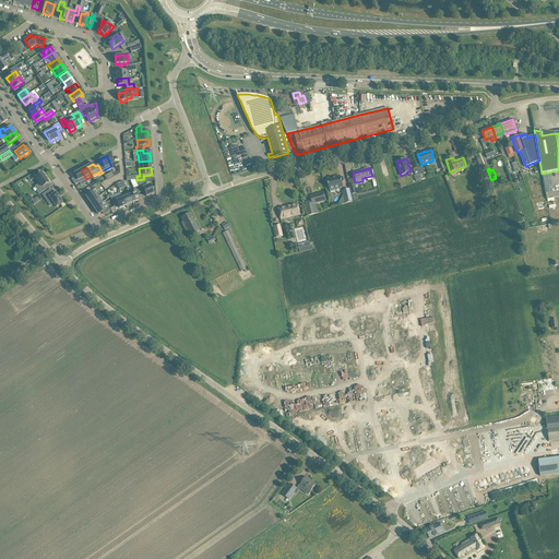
[(80,183),(86,179),(81,170),(74,174),(80,183)]
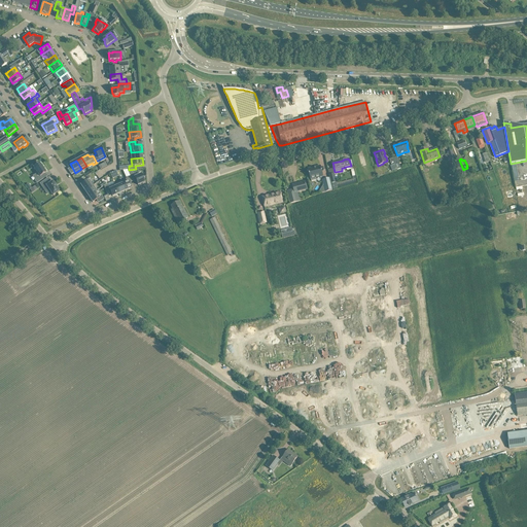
[(34,180),(37,183),(43,179),(41,176),(46,173),(39,163),(33,167),(39,176),(34,180)]
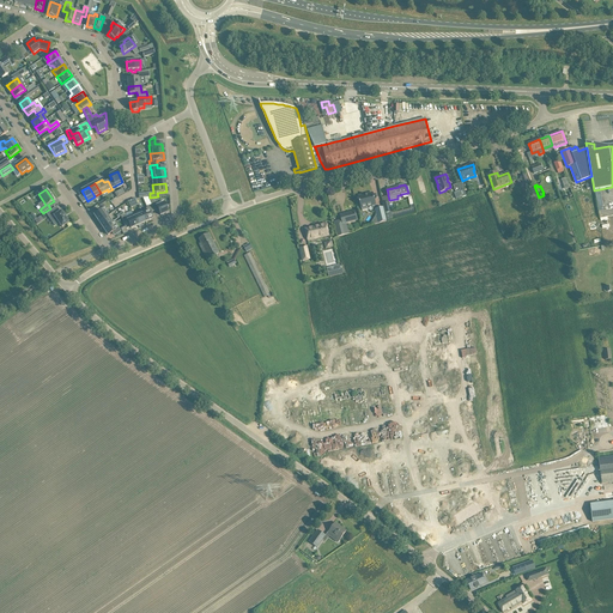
[(376,206),(376,205),(374,193),(358,196),(360,208),(362,208),(363,211),(368,210),(368,207),(372,206),(372,207),(376,206)]
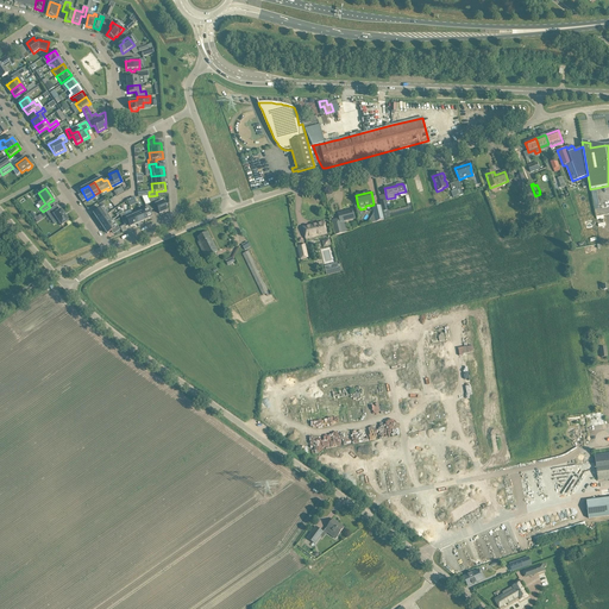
[(150,203),(154,211),(157,208),(159,214),(167,211),(163,200),(155,203),(155,202),(150,203)]
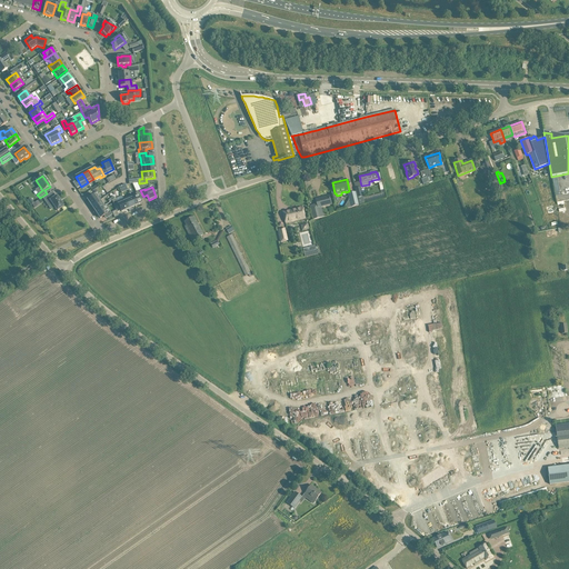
[(366,203),(361,187),(356,188),(359,205),(366,203)]
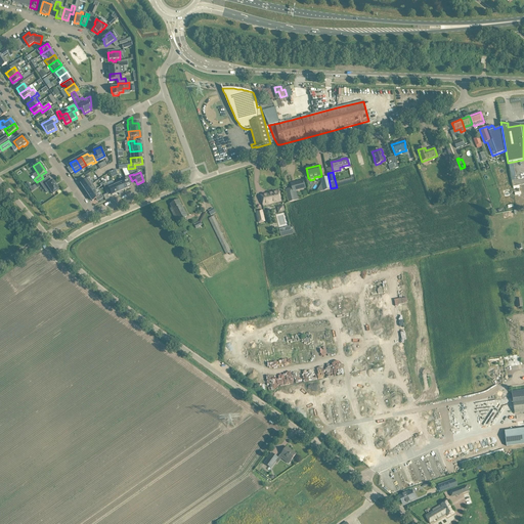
[(128,182),(132,181),(129,175),(125,177),(126,178),(120,180),(124,189),(130,187),(128,182)]
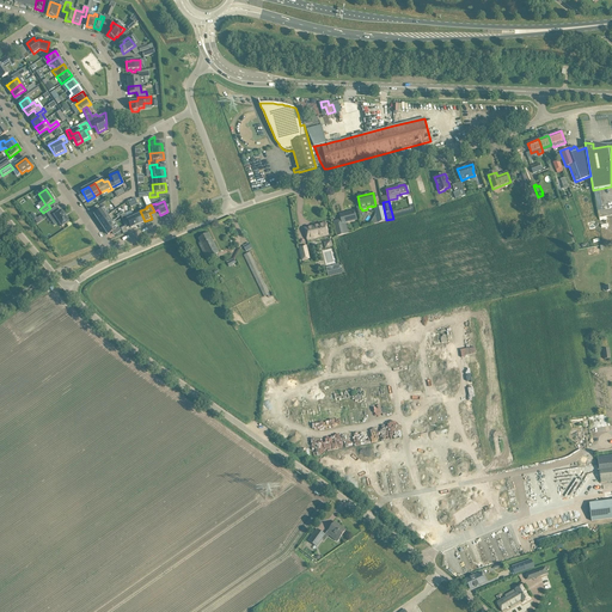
[(375,213),(378,224),(387,221),(386,220),(384,207),(374,208),(375,213)]
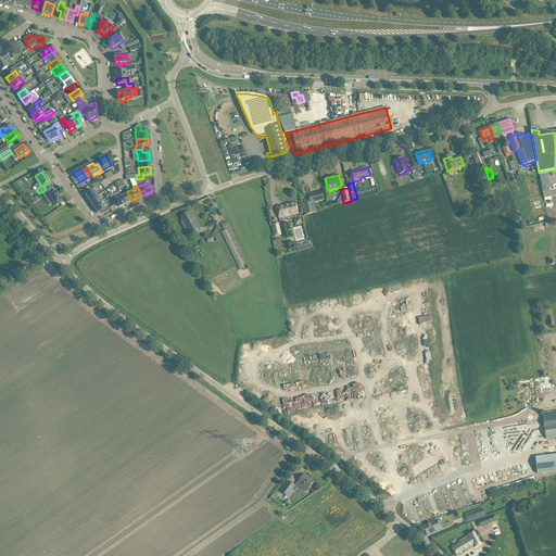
[(376,188),(356,193),(357,199),(378,193),(376,188)]
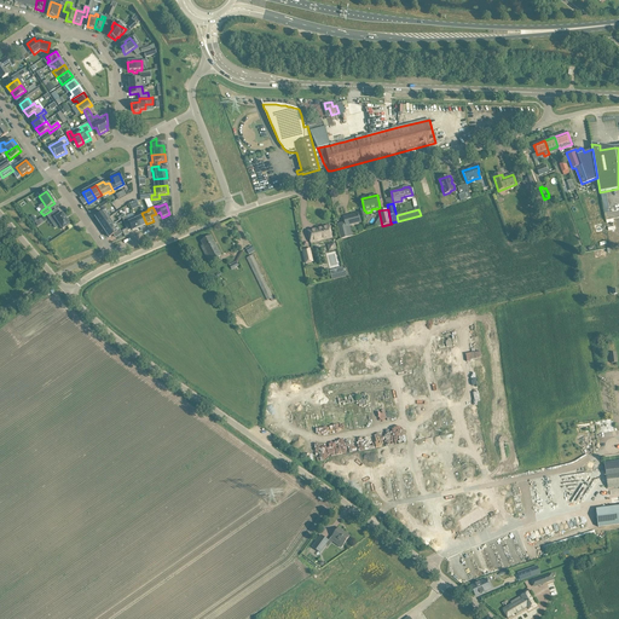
[(104,210),(94,218),(99,224),(109,218),(104,210)]
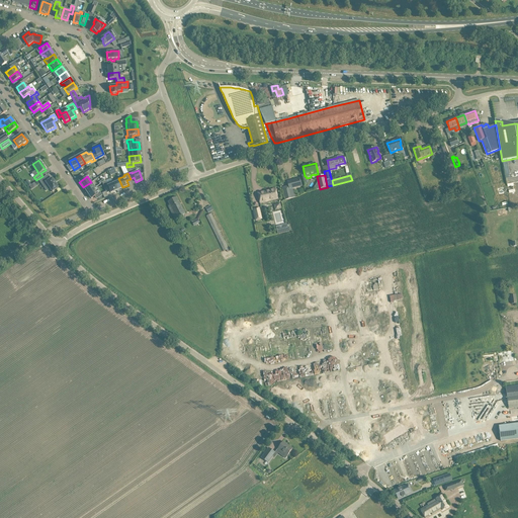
[(41,184),(45,182),(48,185),(44,187),(47,191),(50,188),(52,192),(58,188),(52,178),(47,181),(45,177),(39,180),(41,184)]
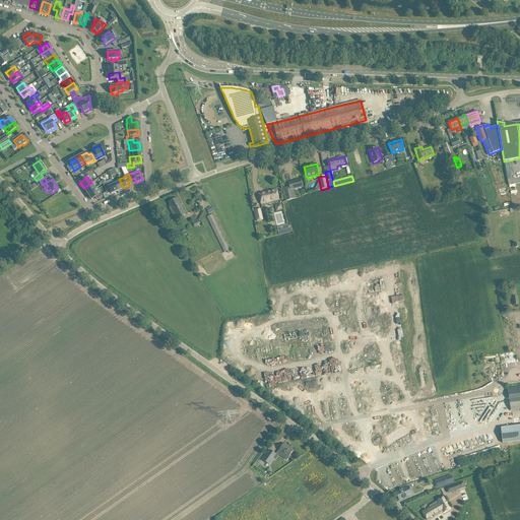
[(119,179),(113,182),(117,191),(123,188),(119,179)]
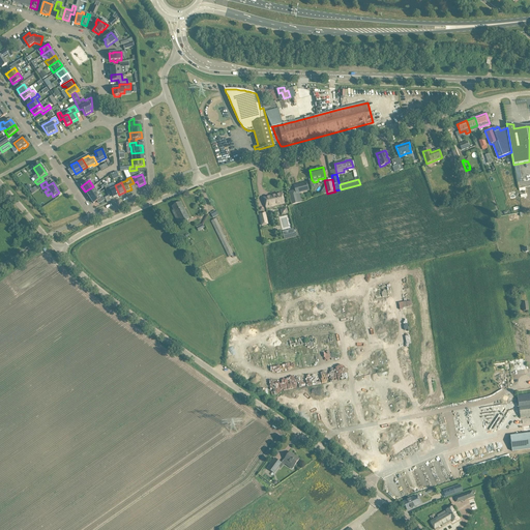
[(310,190),(306,182),(294,185),(295,189),(289,192),(292,205),(301,202),(299,194),(310,190)]
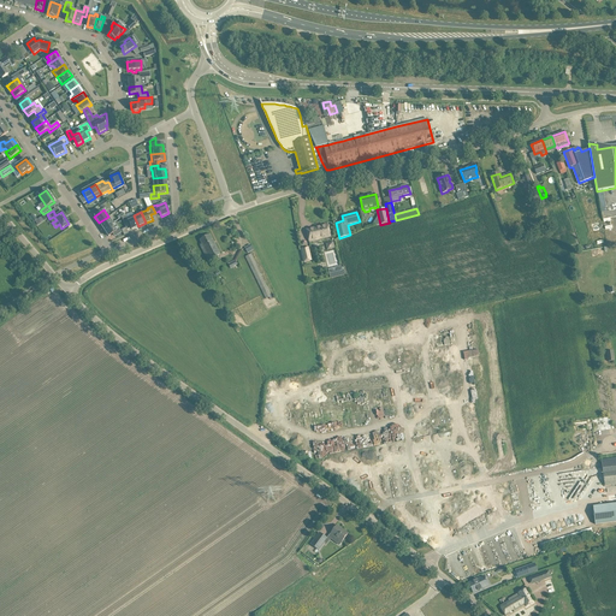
[(138,226),(134,215),(126,219),(126,217),(122,219),(125,225),(129,224),(131,230),(138,226)]
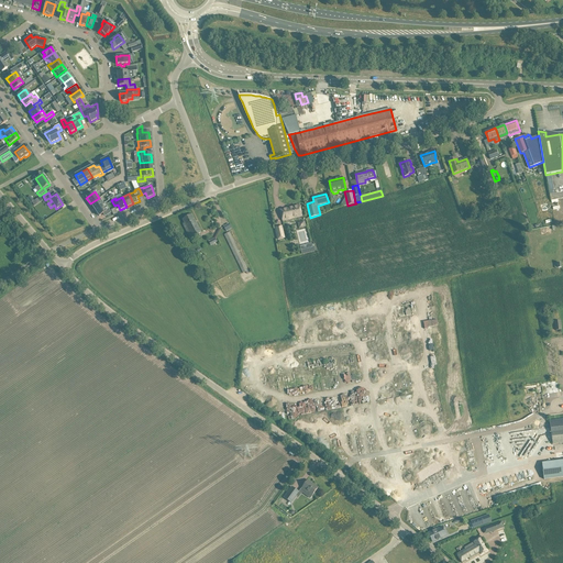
[(99,198),(90,203),(95,210),(103,203),(99,198)]
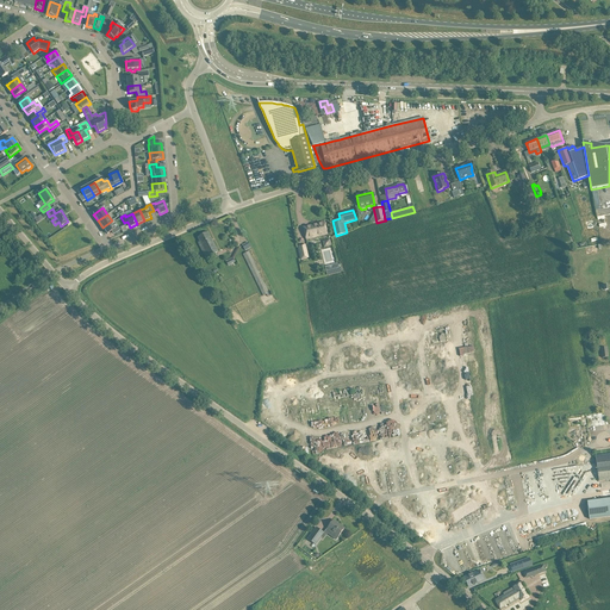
[(112,221),(103,228),(107,235),(112,231),(114,235),(120,230),(118,226),(113,219),(112,221)]
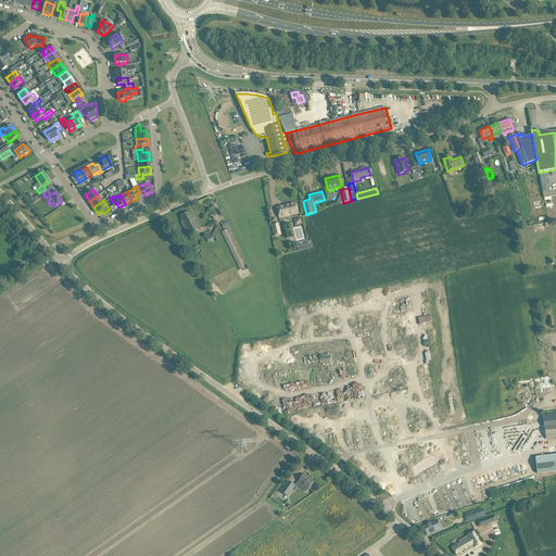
[(285,206),(285,205),(277,207),(279,217),(286,215),(286,216),(299,213),(297,204),(285,206)]
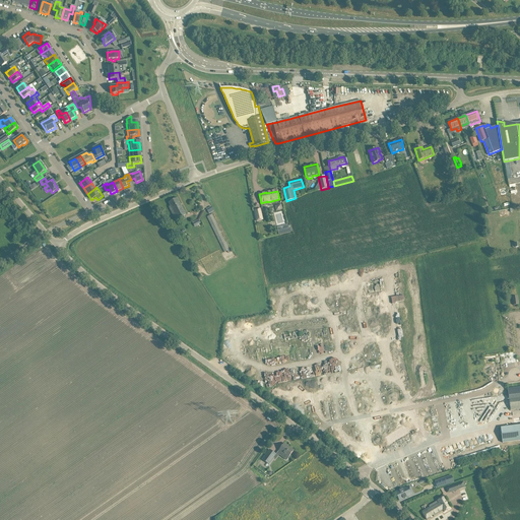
[(169,203),(171,206),(169,207),(172,212),(176,220),(186,215),(180,203),(178,198),(169,203)]
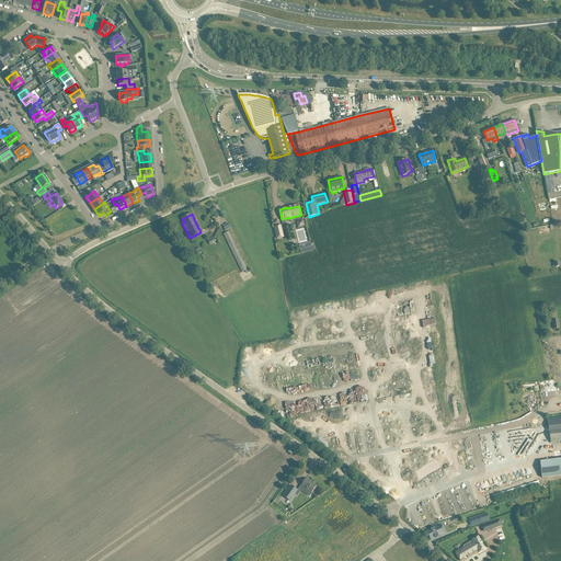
[(276,239),(284,237),(281,225),(273,227),(276,239)]
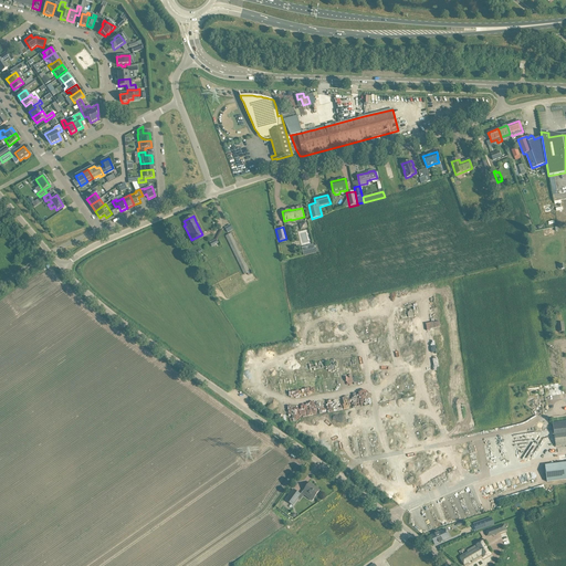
[(227,236),(243,275),(250,272),(233,232),(227,236)]
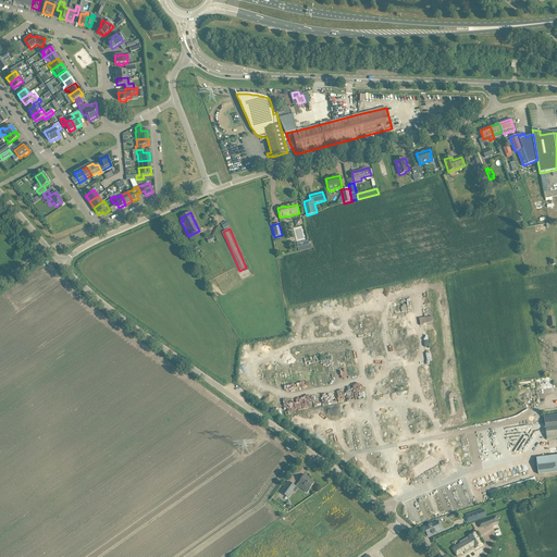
[(549,383),(548,378),(541,378),(541,386),(545,386),(544,384),(547,384),(547,387),(553,387),(552,383),(549,383)]
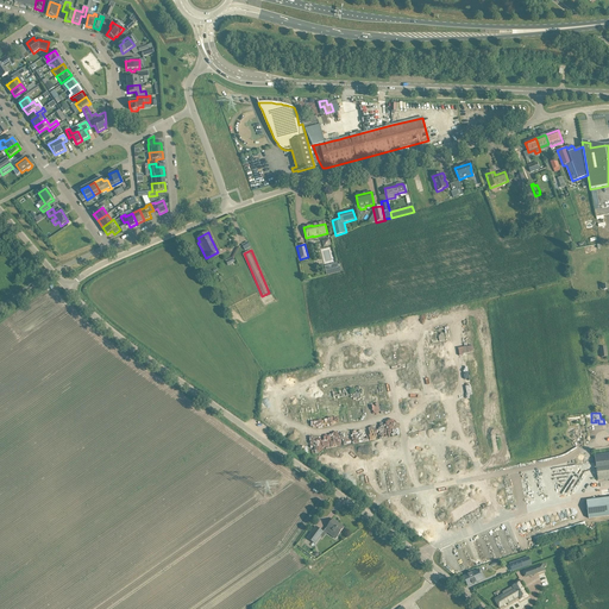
[(608,453),(595,456),(598,481),(608,479),(608,453)]
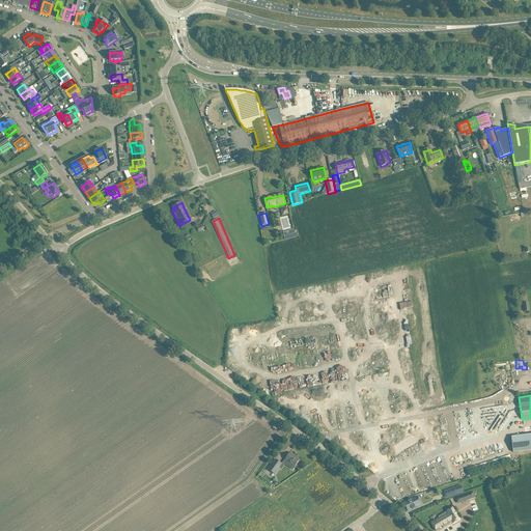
[(530,434),(512,437),(514,452),(530,449),(530,434)]
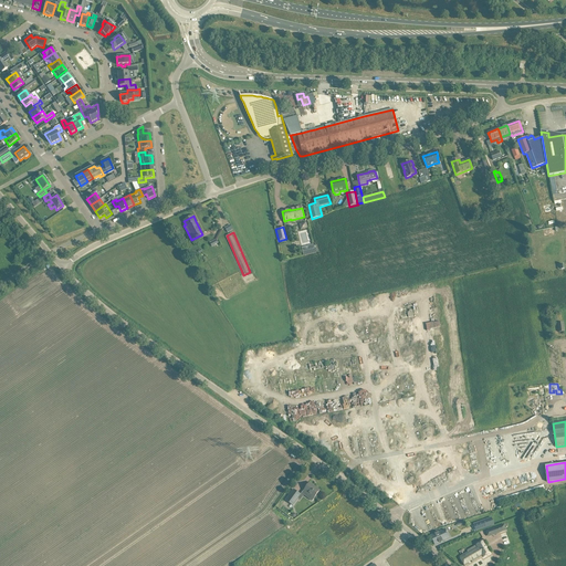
[(310,483),(306,488),(304,491),(311,495),(308,499),(312,501),(314,498),(320,491),(310,483)]
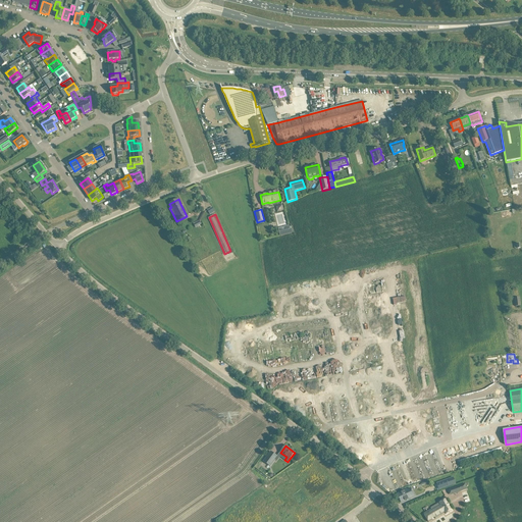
[(263,462),(270,467),(277,457),(270,452),(263,462)]
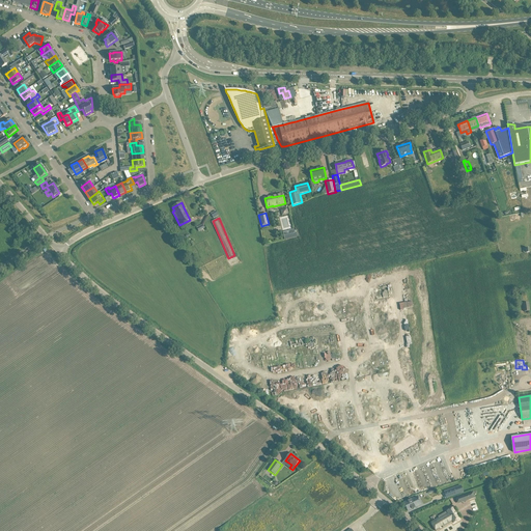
[(453,490),(445,493),(447,498),(464,493),(460,485),(453,488),(453,490)]
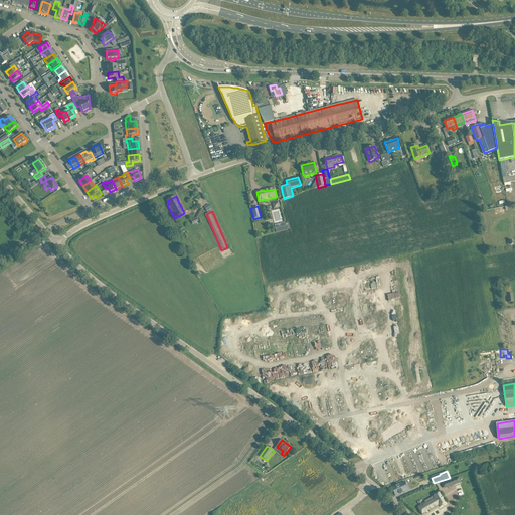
[(392,488),(396,495),(408,489),(404,482),(392,488)]
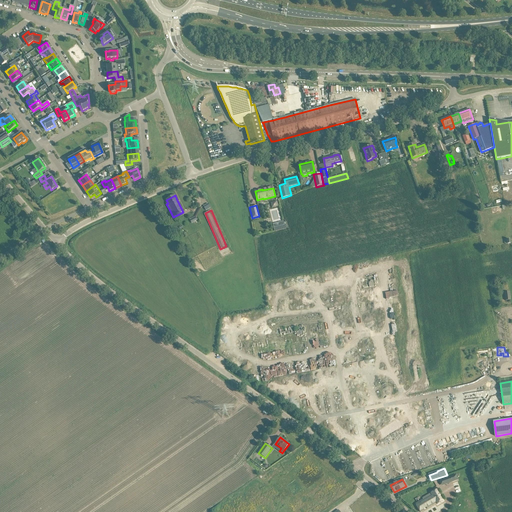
[(427,508),(437,502),(438,504),(444,500),(437,489),(432,493),(433,494),(416,504),(420,511),(424,510),(423,509),(426,507),(427,508)]
